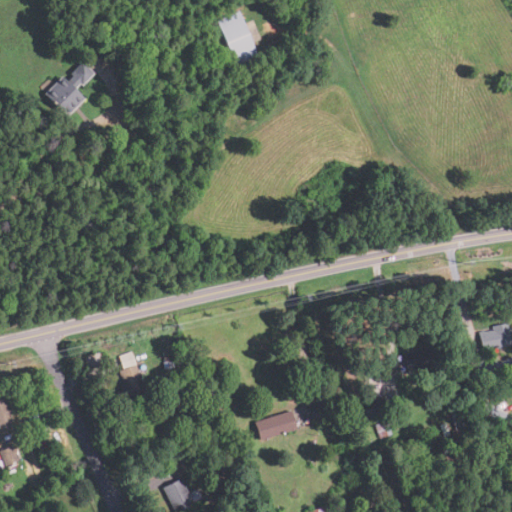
[(236,66),(217,21),(239,11),(258,57),(236,66)]
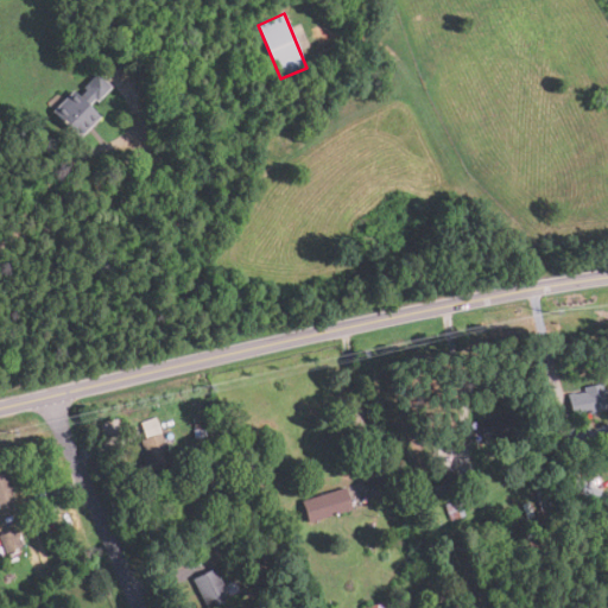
[(81,139),(54,113),(74,92),(81,97),(87,93),(83,89),(97,75),(113,89),(100,103),(95,100),(88,107),(100,119),(81,139)]
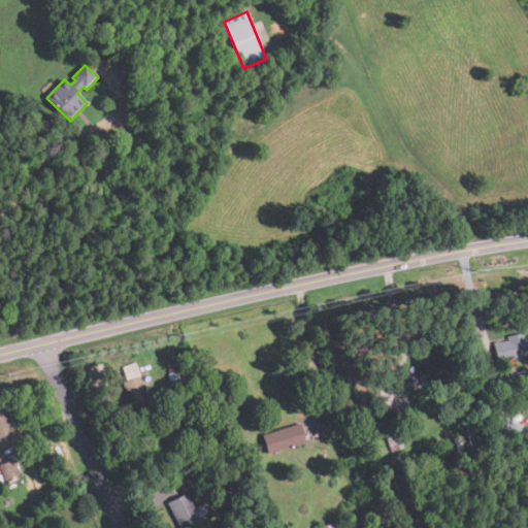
[(527,355),(497,361),(493,342),(499,341),(499,342),(507,340),(507,336),(523,333),(524,337),(525,337),(527,355)]
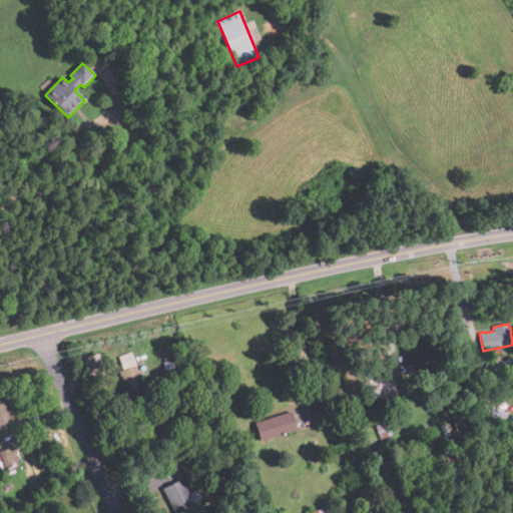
[(408,372),(405,355),(430,350),(433,368),(408,372)]
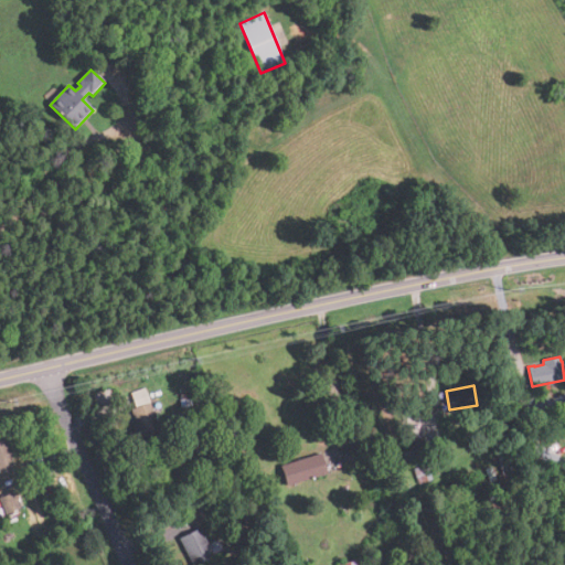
[(148,403),(144,388),(129,394),(135,407),(148,403)]
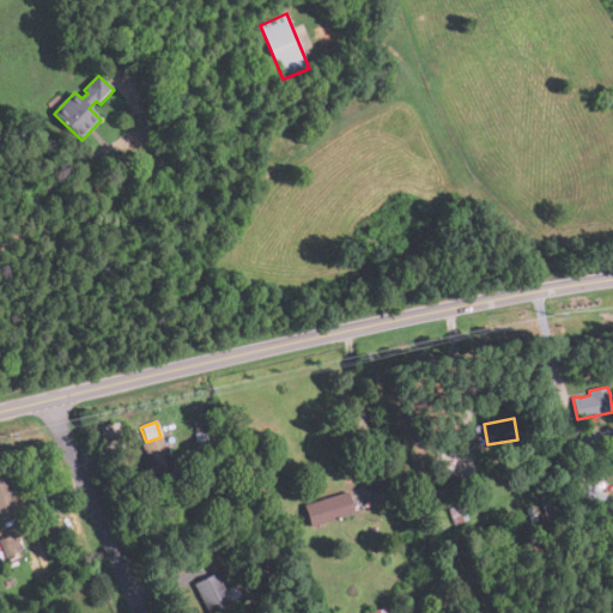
[(156,479),(155,474),(146,478),(141,463),(149,461),(143,444),(162,437),(174,473),(156,479)]
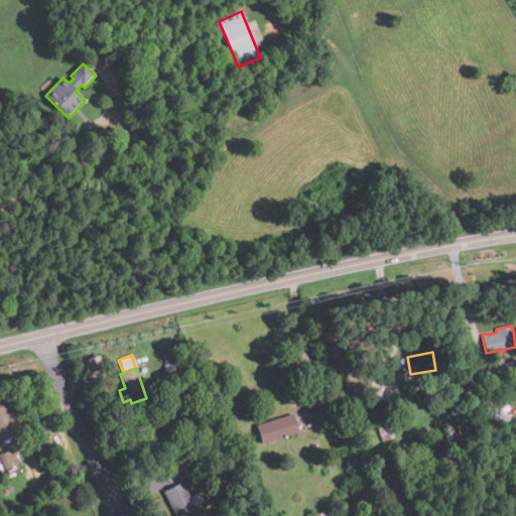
[(488,391),(486,381),(495,379),(497,390),(488,391)]
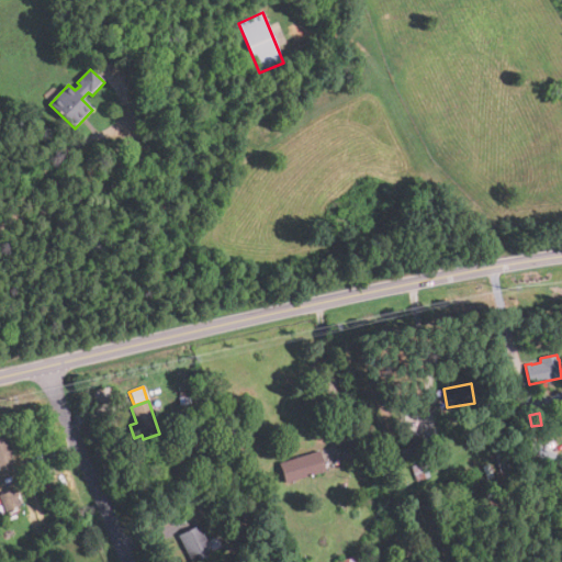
[(403,459),(398,442),(420,436),(425,451),(403,459)]
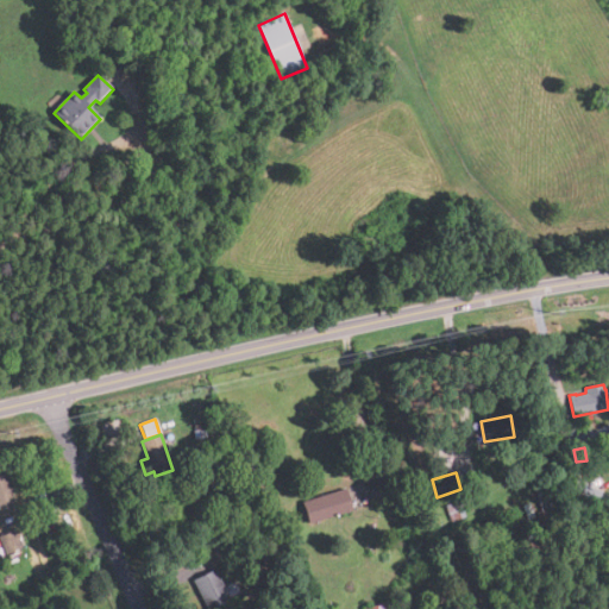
[(0,512),(0,476),(6,473),(14,493),(11,494),(16,506),(0,512)]
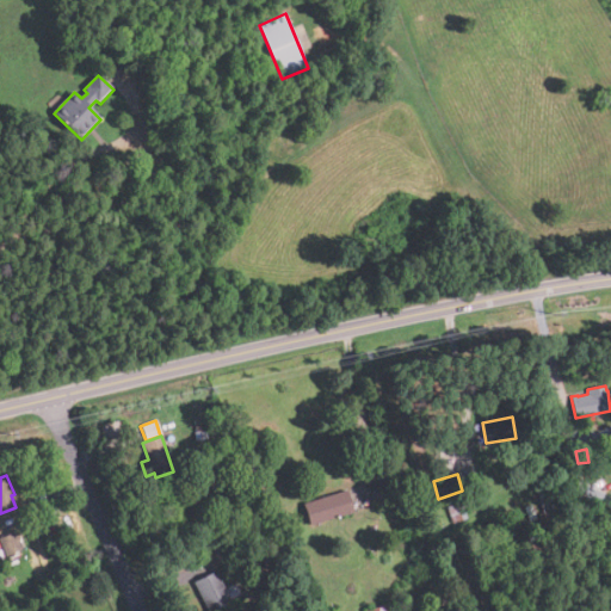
[(309,526),(302,504),(346,491),(353,512),(309,526)]
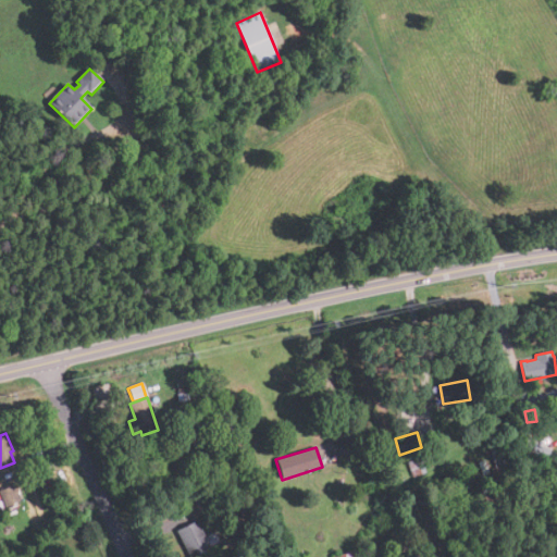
[(422,458),(426,473),(413,478),(409,462),(422,458)]
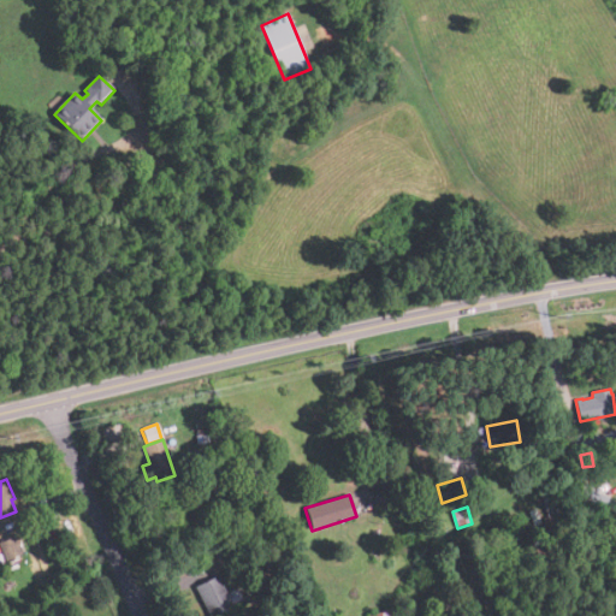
[(0,546),(0,542),(16,537),(23,555),(5,561),(0,546)]
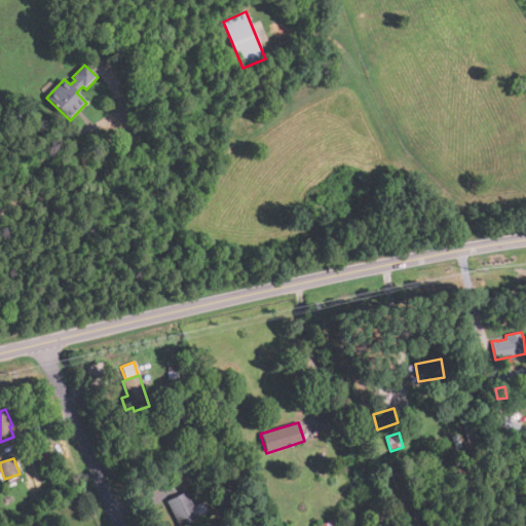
[(183,476),(179,466),(190,460),(195,470),(183,476)]
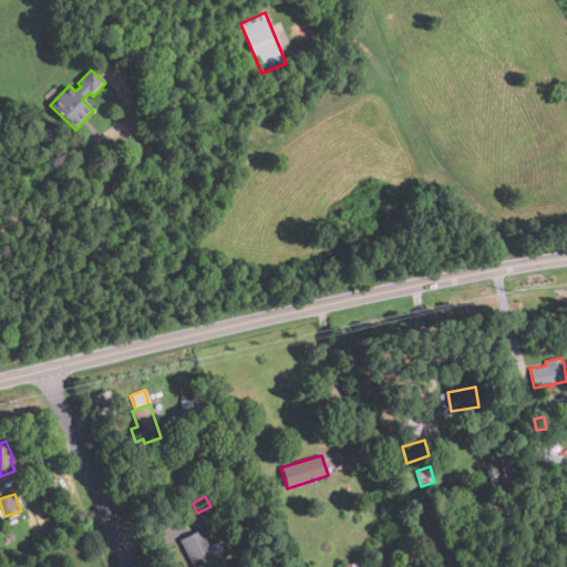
[(215,566),(195,566),(181,540),(199,529),(219,565),(215,566)]
